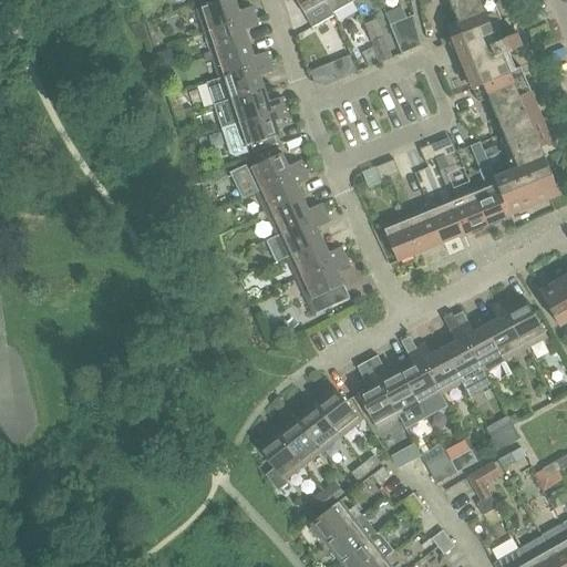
[(205,27),(207,33),(256,18),(253,8),(239,12),(235,0),(228,0),(197,10),(202,26),(205,27)]
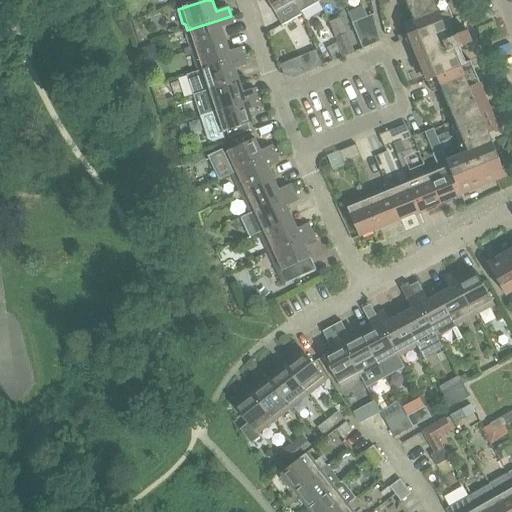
[(295,4),(292,0),(267,0),(276,15),(295,4)]
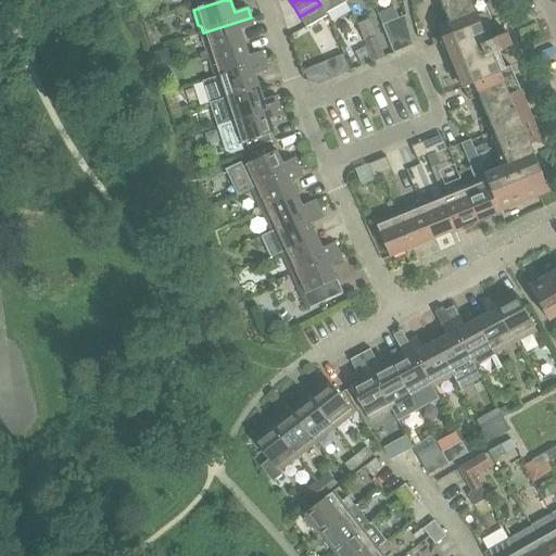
[(479,98),(493,131),(531,116),(512,67),(501,72),(482,25),(492,21),(483,0),(440,0),(449,21),(438,26),(469,101),(479,98)]
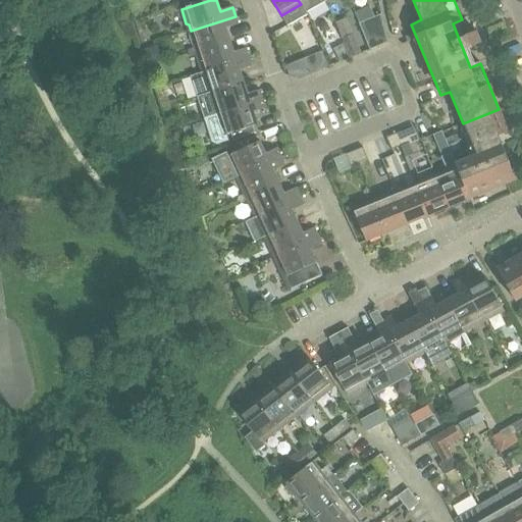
[(370,49),(388,42),(389,42),(382,14),(360,23),(370,49)]
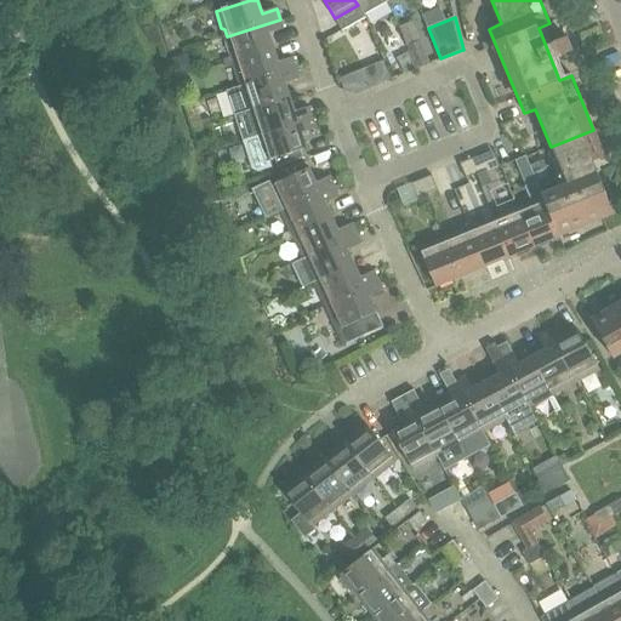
[(227,46),(232,62),(274,49),(269,34),(284,29),(280,20),(227,36),(229,43),(227,46)]
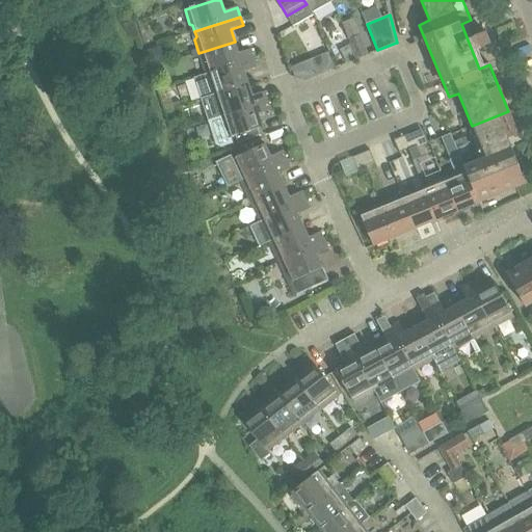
[(485,33),(473,38),(478,50),(490,45),(485,33)]
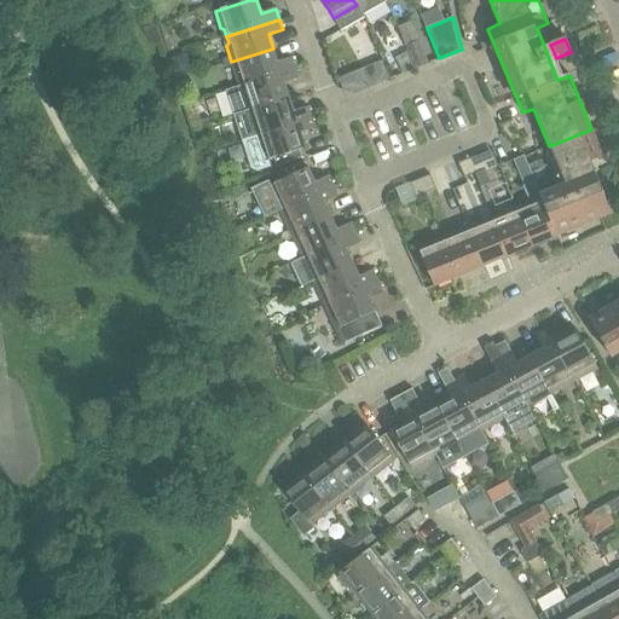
[(404,45),(412,69),(428,63),(418,40),(404,45)]
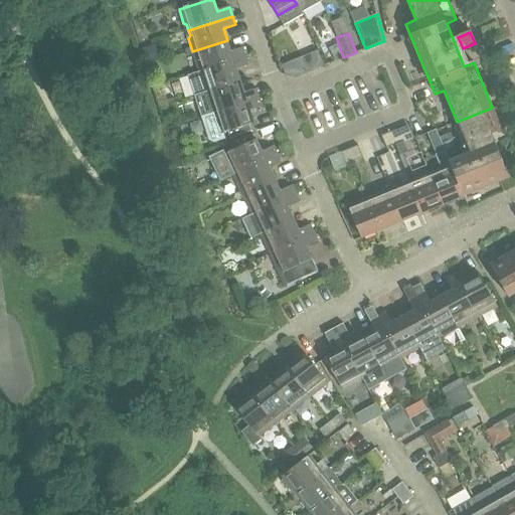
[(200,66),(202,71),(245,57),(242,48),(231,52),(227,40),(192,51),(196,64),(200,66)]
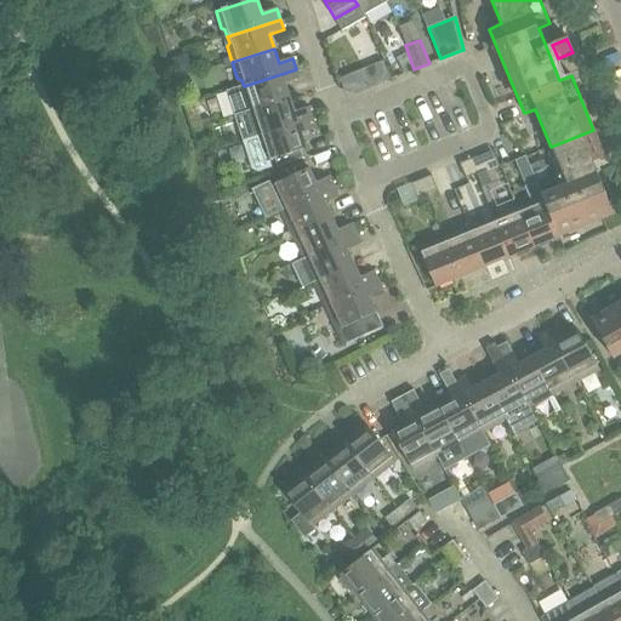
[(170,58),(175,74),(189,69),(184,53),(170,58)]
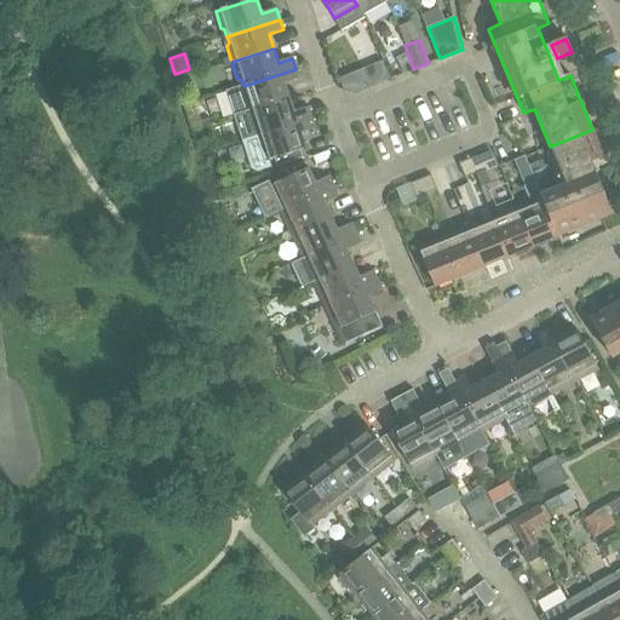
[(299,80),(296,69),(244,86),(228,92),(235,116),(291,99),(286,85),(299,80)]
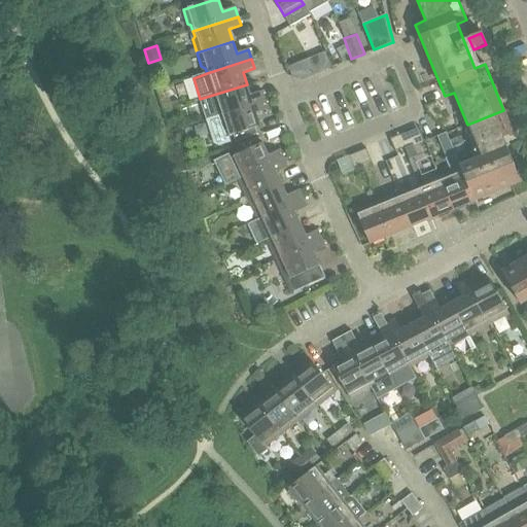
[(307,59),(295,64),(302,78),(313,73),(307,59)]
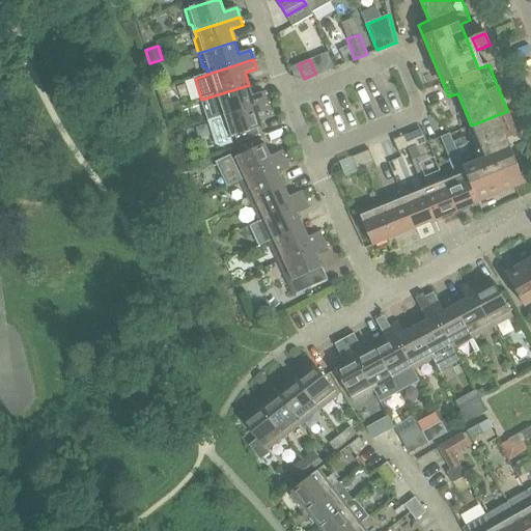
[(208,121),(268,102),(264,92),(252,96),(249,85),(201,100),(208,121)]
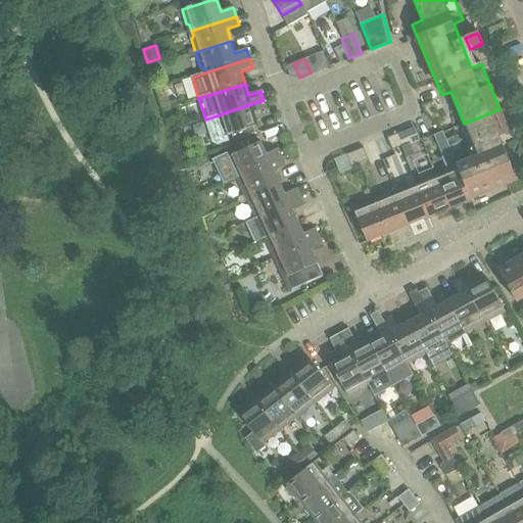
[(267,109),(264,100),(205,120),(212,141),(232,135),(234,141),(255,133),(254,128),(258,126),(254,112),(267,109)]
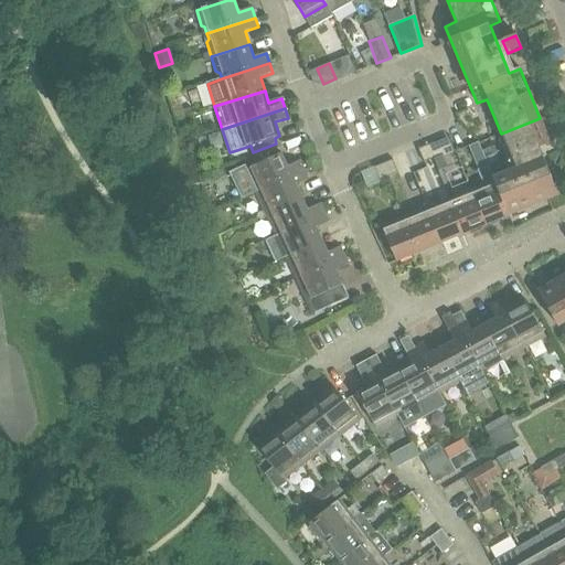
[(551,144),(540,118),(501,134),(512,159),(540,148),(551,144)]
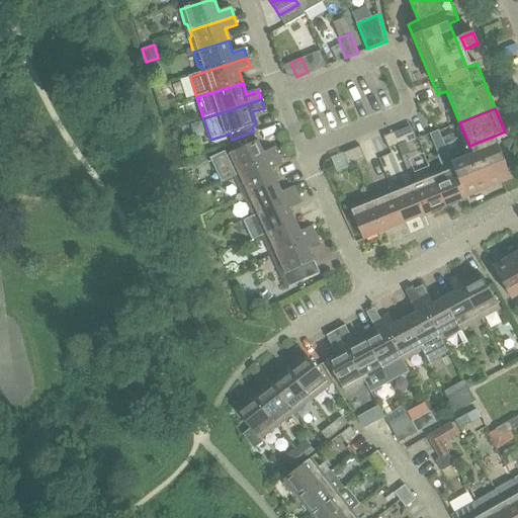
[(393,135),(397,146),(406,143),(401,131),(393,135)]
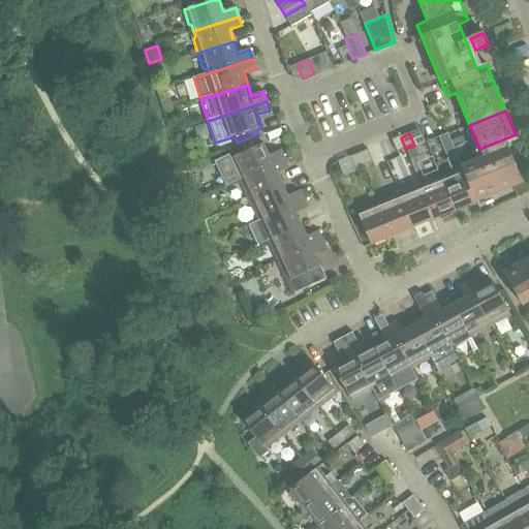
[(453,146),(447,134),(439,137),(444,150),(453,146)]
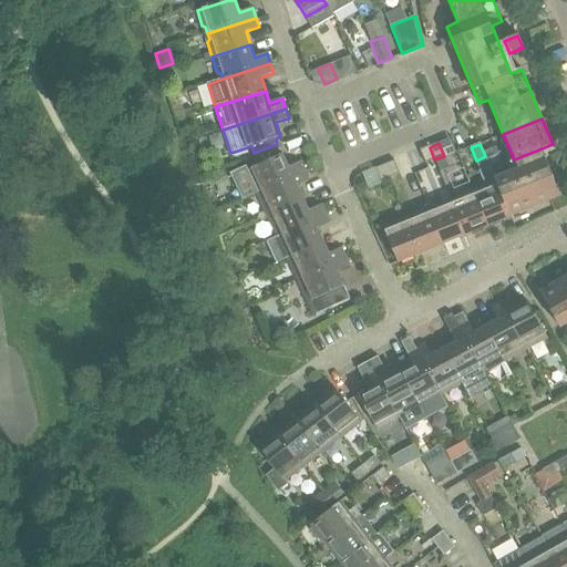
[(425,164),(434,160),(430,147),(421,151),(425,164)]
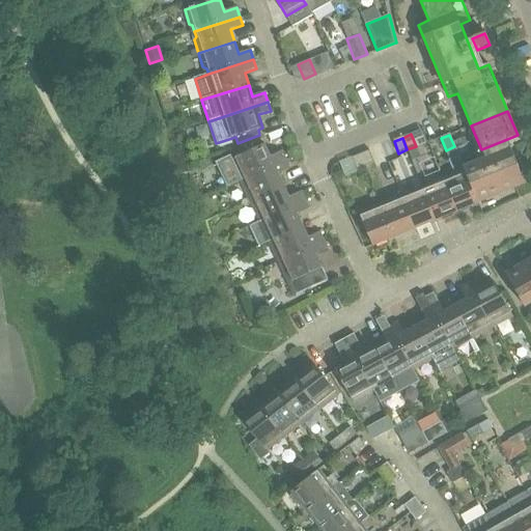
[(526,184),(507,139),(481,149),(478,151),(481,160),(464,168),(478,203),(526,184)]
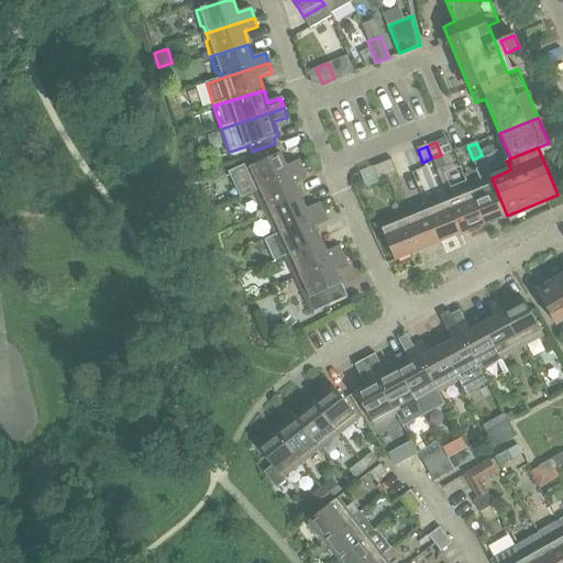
[(242,198),(257,191),(304,169),(299,161),(287,166),(280,153),(247,168),(245,164),(230,172),(242,198)]
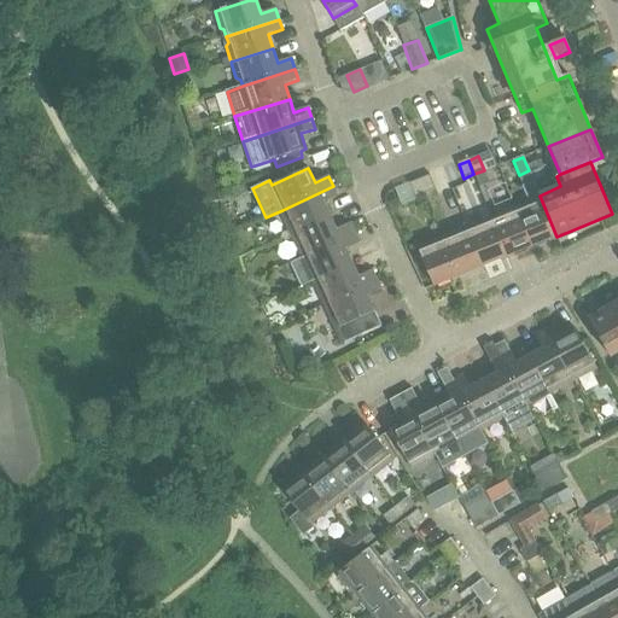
[(430,176),(420,180),(425,193),(436,190),(430,176)]
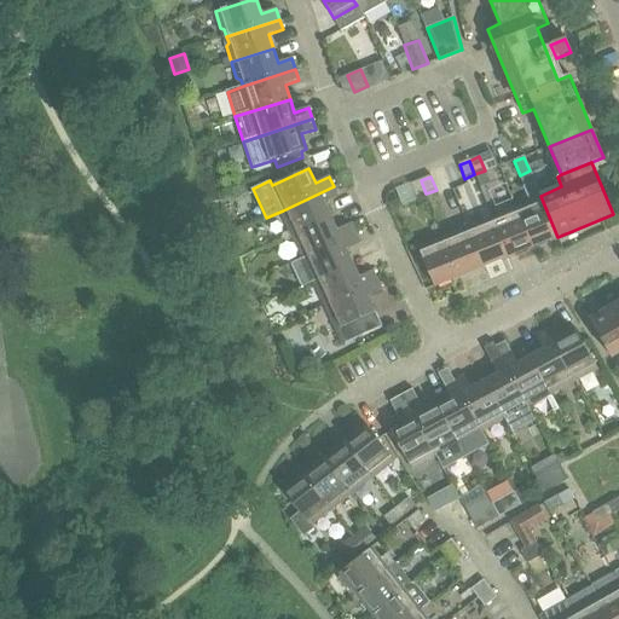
[(426,194),(421,180),(410,184),(416,198),(426,194)]
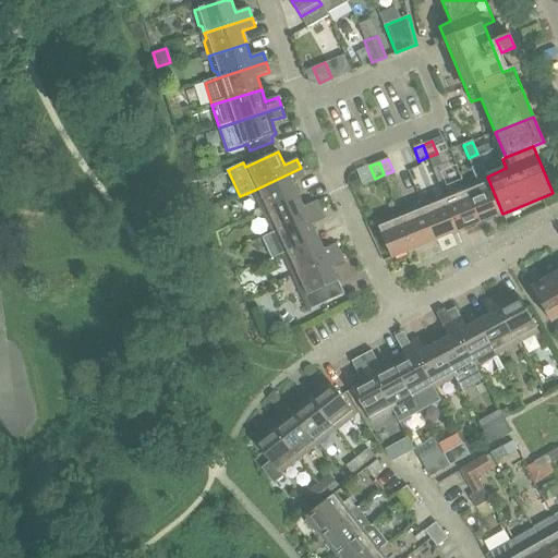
[(478,183),(466,189),(480,222),(502,214),(487,177),(482,165),(473,168),(478,183)]
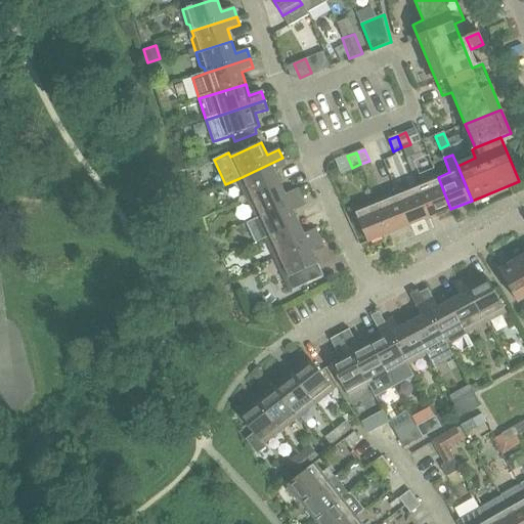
[(241,186),(247,199),(280,183),(274,171),(287,166),(282,158),(239,178),(242,183),(241,186)]
